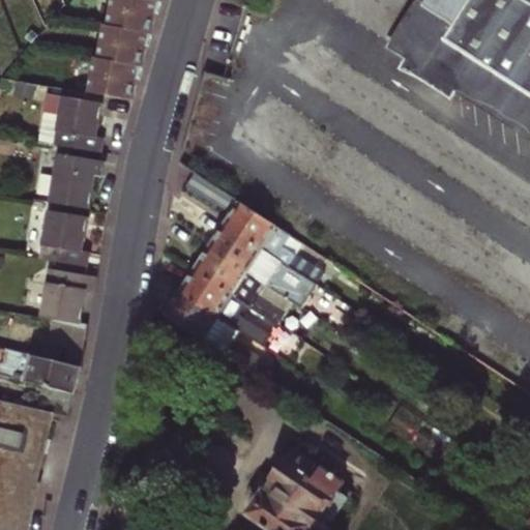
[(102,27),(96,62),(91,61),(87,94),(99,96),(133,101),(133,99),(135,83),(138,84),(142,65),(144,47),(147,48),(152,32),(151,31),(152,19),(155,20),(160,0),(110,0),(107,28),(102,27)]
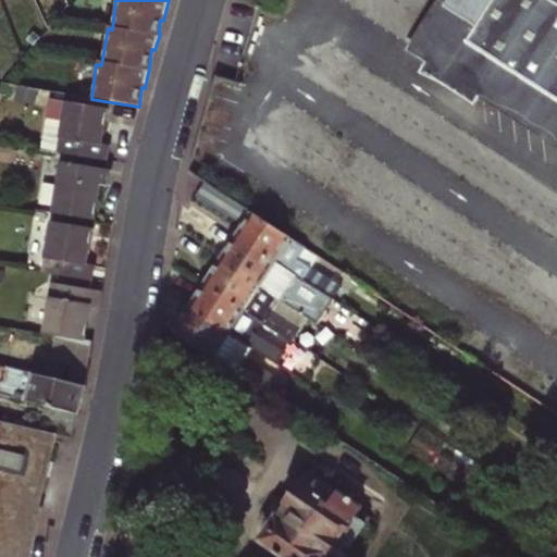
[(413,48),(442,3),(436,0),(406,49),(426,62),(421,70),(473,103),(479,96),(556,147),(556,141),(472,87),(468,94),(438,74),(444,67),(413,48)]
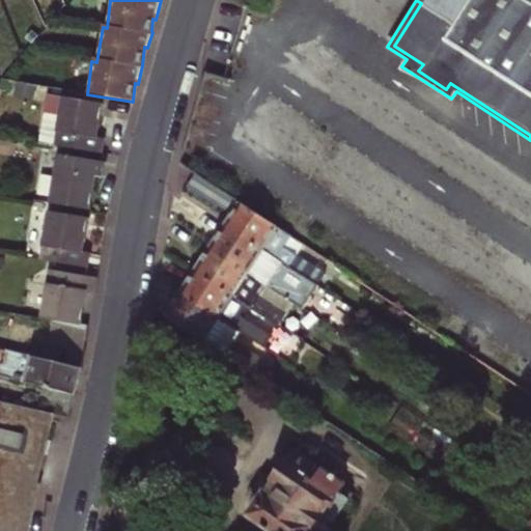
[(530,0),(467,0),(452,23),(423,4),(421,3),(394,46),(423,64),(418,71),(446,89),(450,83),(530,135),(530,0)]
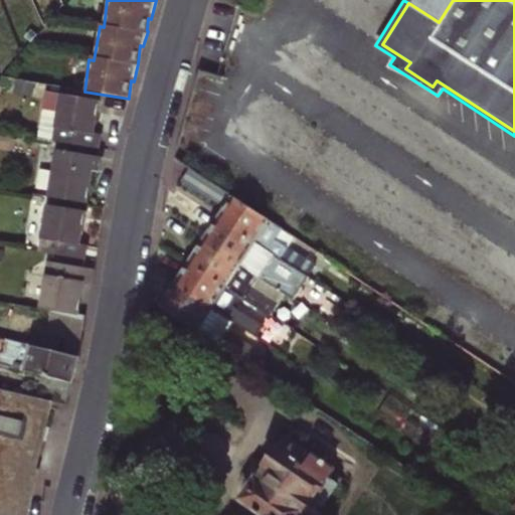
[(412,0),(410,4),(439,22),(453,0),(412,0)]
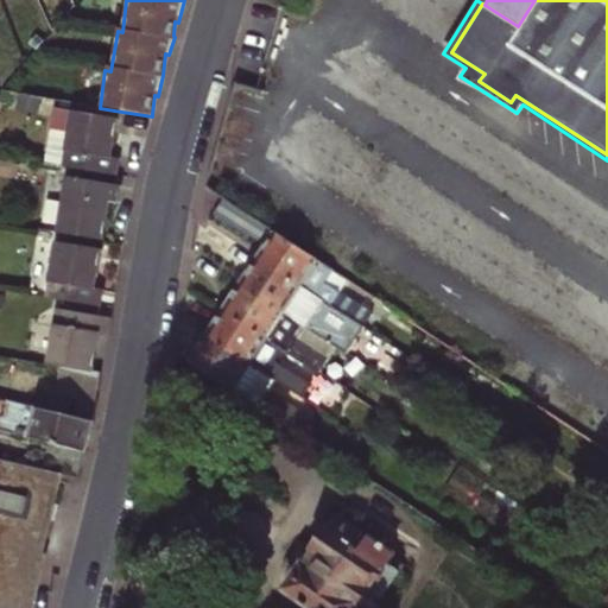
[(107,158),(114,111),(100,108),(68,103),(63,135),(44,133),(39,165),(114,177),(116,159),(107,158)]
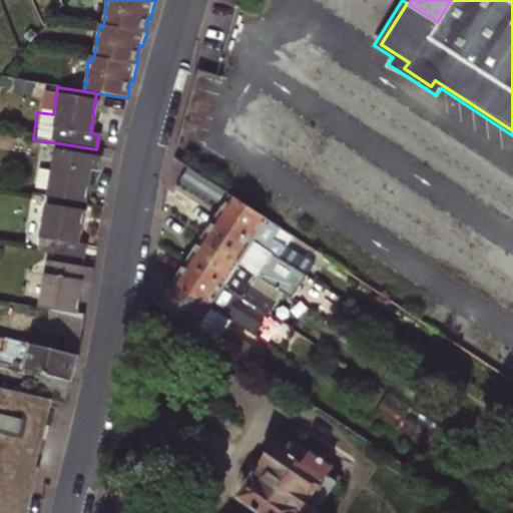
[(53,149),(45,199),(84,204),(90,171),(97,172),(99,157),(53,149)]
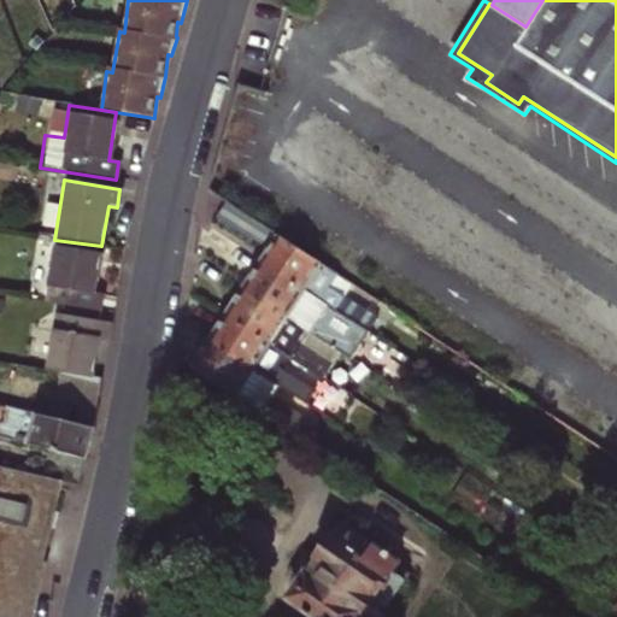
[(266,241),(272,231),(227,201),(216,218),(246,240),(266,241)]
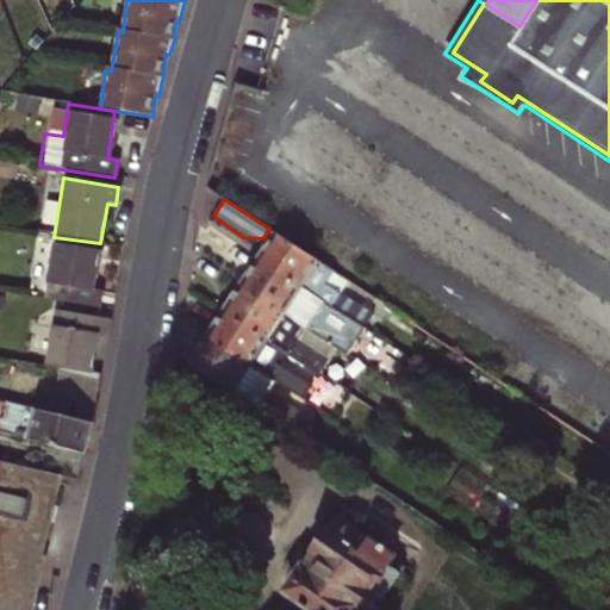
[(300,249),(277,234),(259,261),(365,330),(381,304),(300,249)]
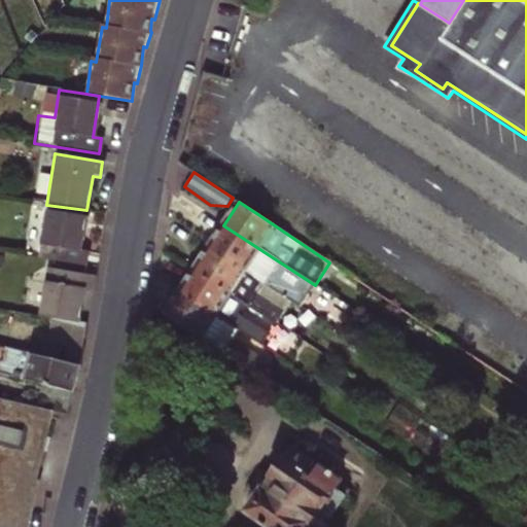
[(45,211),(38,259),(85,267),(89,250),(81,249),(86,217),(45,211)]
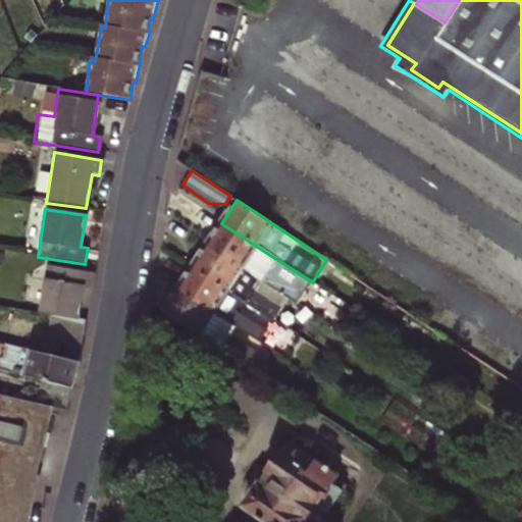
[(297,305),(312,282),(221,223),(206,246),(256,278),(297,305)]
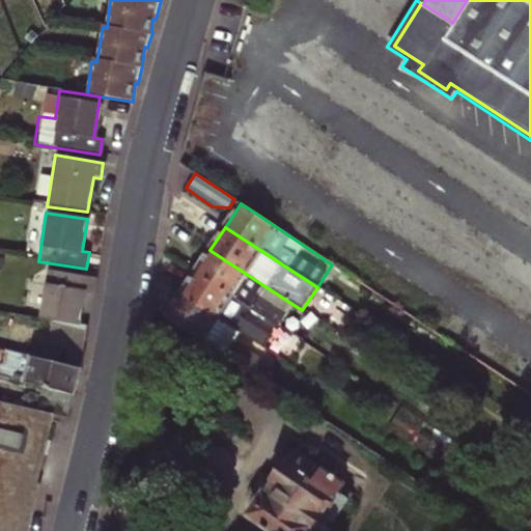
[(196,272),(249,306),(256,311),(267,317),(274,323),(282,310),(260,297),(259,299),(253,296),(260,283),(210,250),(195,271),(196,272)]
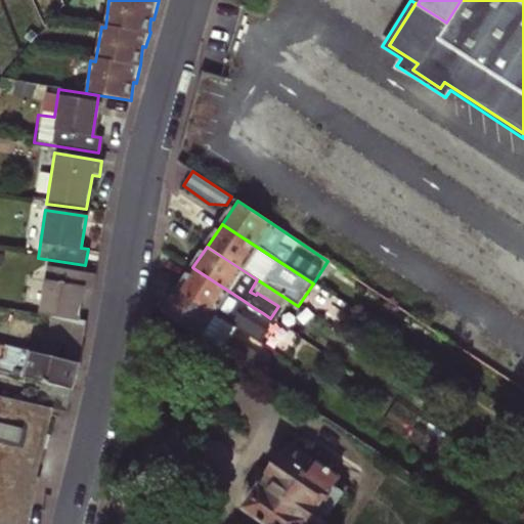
[(92,290),(94,274),(46,267),(38,314),(61,318),(79,321),(84,288),(92,290)]
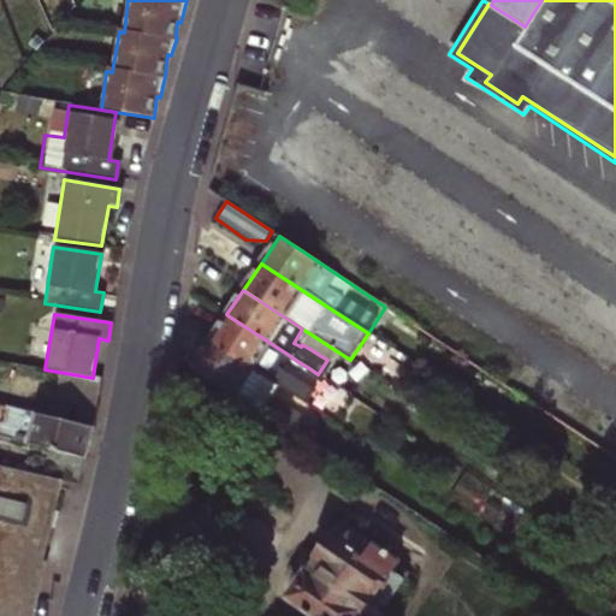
[(279,369),(289,355),(227,315),(226,314),(208,342),(268,380),(274,385),(306,404),(314,392),(288,374),(279,369)]
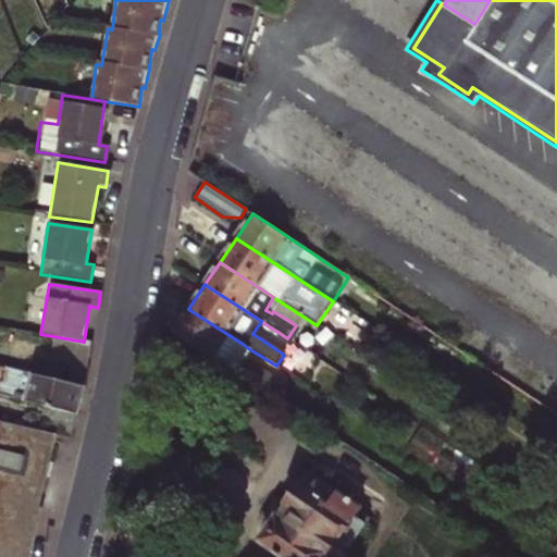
[(243,344),(188,309),(174,332),(270,395),(280,381),(243,357),(236,353),(243,344)]
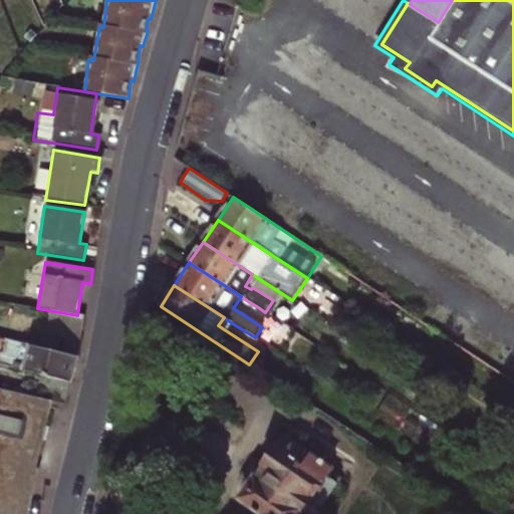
[(244,307),(248,301),(241,296),(233,308),(240,312),(244,307)]
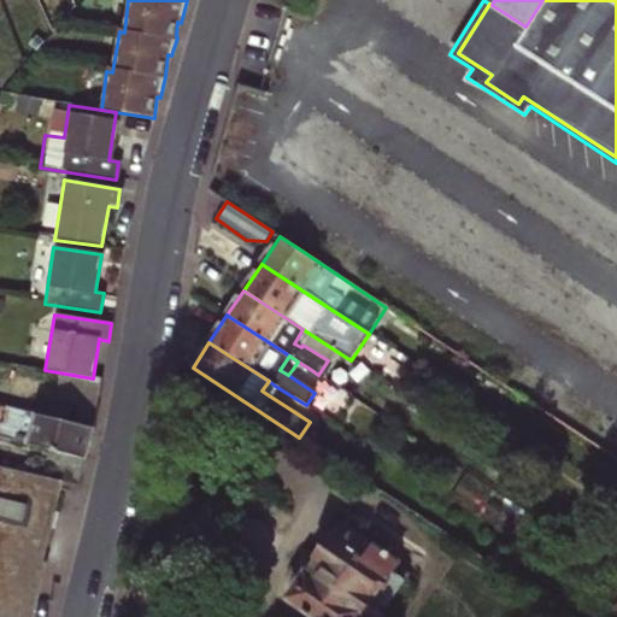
[(336,365),(328,360),(318,375),(327,380),(336,365)]
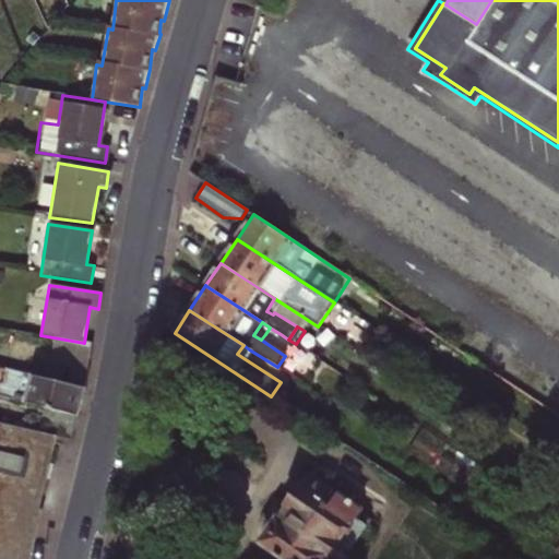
[(270,328),(265,334),(276,342),(281,334),(270,328)]
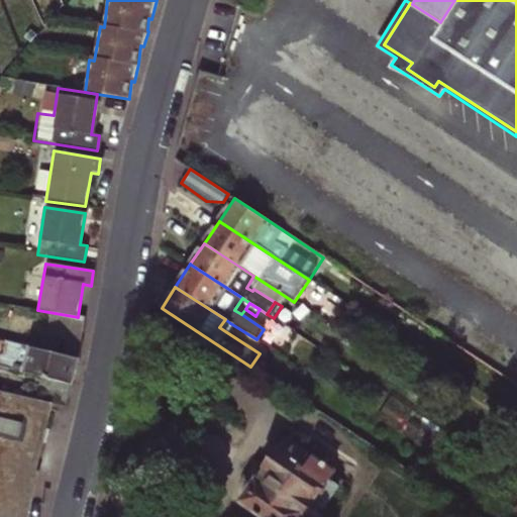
[(78,358),(85,318),(78,317),(61,314),(54,352),(78,358)]
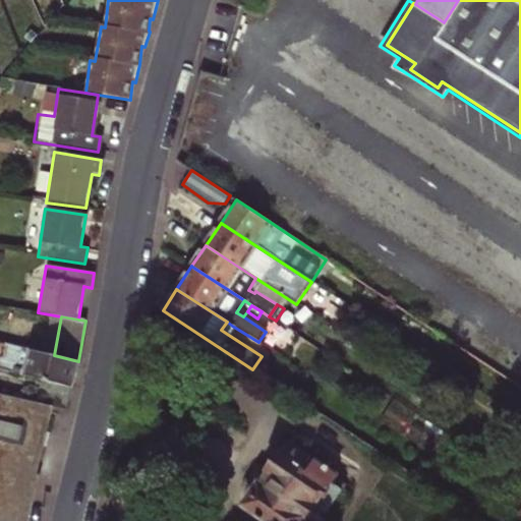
[(227,334),(232,326),(227,322),(221,330),(227,334)]
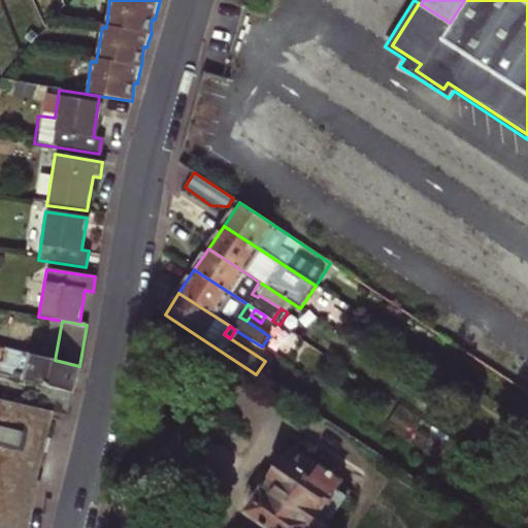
[(55,360),(0,347),(0,372),(45,385),(40,407),(53,410),(68,415),(79,366),(55,360)]
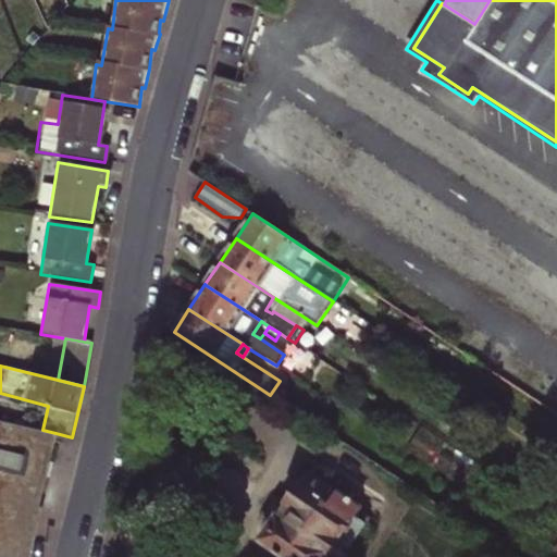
[(24,556),(56,433),(42,430),(0,418),(0,556),(24,556)]
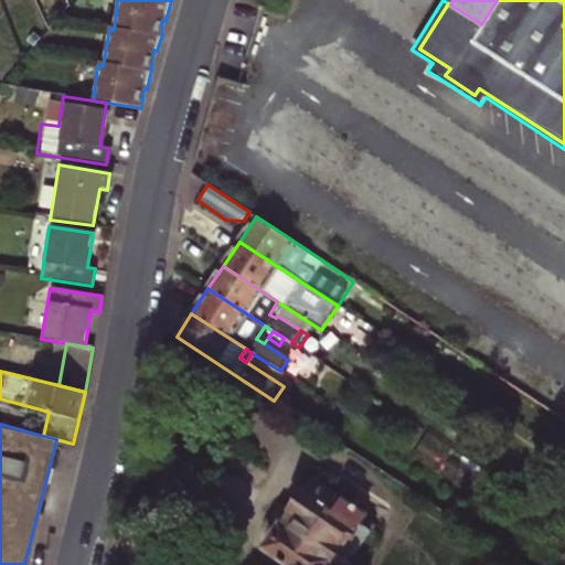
[(355,554),(368,536),(356,530),(365,518),(365,516),(363,507),(353,499),(345,501),(316,480),(309,489),(306,487),(301,492),(297,492),(291,502),(294,510),(291,512),(294,514),(285,526),(283,524),(279,530),(273,529),(267,536),(269,540),(265,546),(291,564),(330,564),(332,563),(336,564),(340,564),(351,551),(355,554)]
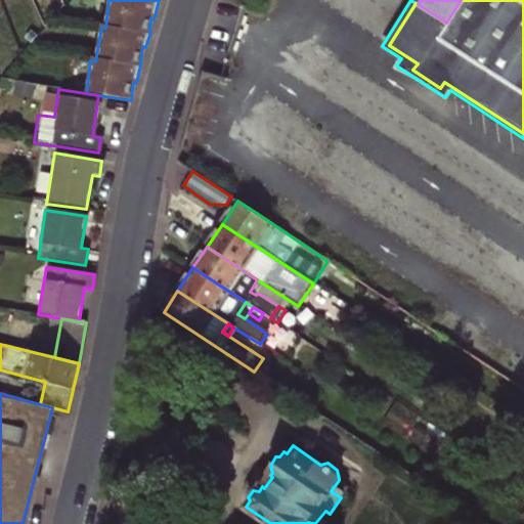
[(331,491),(341,497),(348,487),(339,480),(331,491)]
